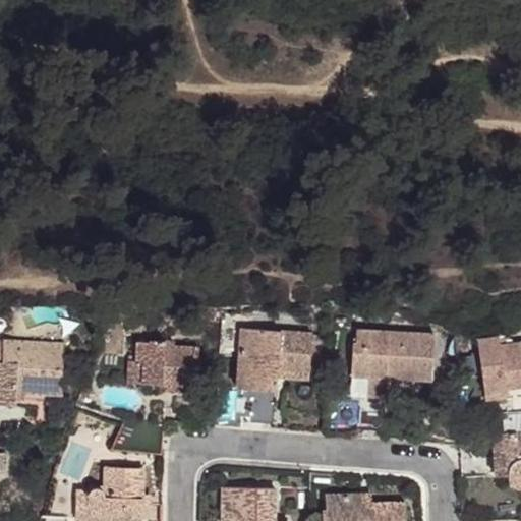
[(311,334),(241,329),(239,352),(249,353),(246,389),(242,389),(239,421),(273,424),(277,370),(309,372),(311,334)]
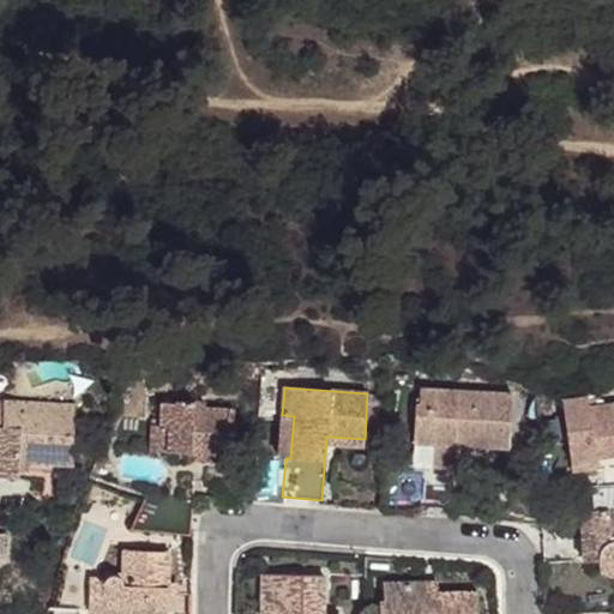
[(510,449),(512,395),(420,389),(419,405),(415,405),(411,467),(425,468),(422,506),(452,509),(456,445),(510,449)]
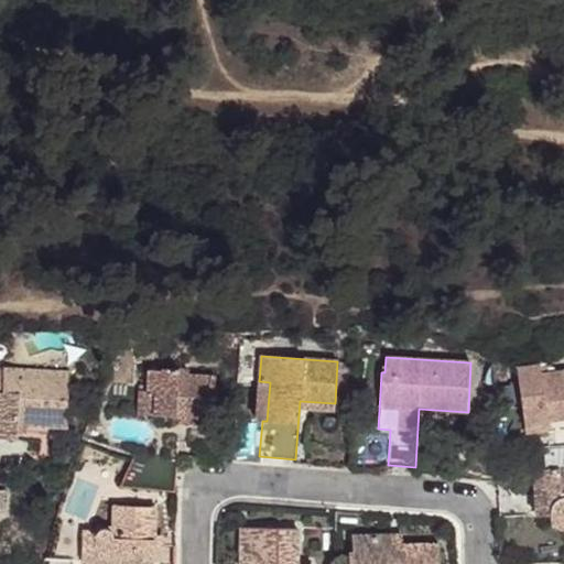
[(540,365),(517,368),(525,433),(549,430),(546,421),(563,419),(563,371),(541,375),(540,365)]
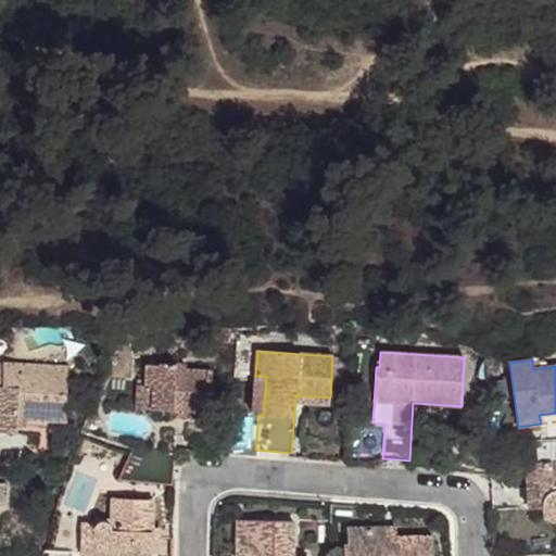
[(210,412),(211,371),(185,370),(175,369),(176,364),(160,363),(160,365),(147,364),(146,379),(137,379),(136,408),(210,412)]
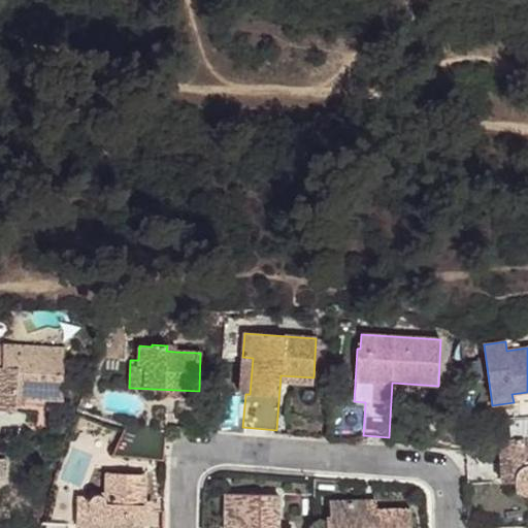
[(17,397),(62,400),(65,349),(3,345),(2,367),(0,367),(0,409),(15,410),(17,397)]
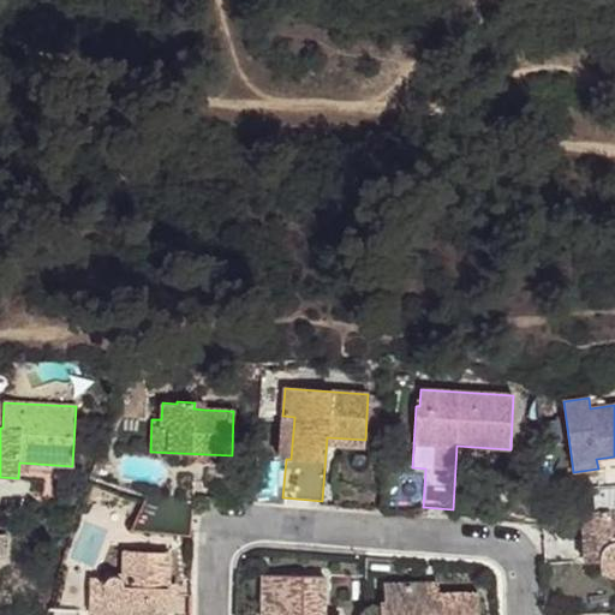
[(294,417),(282,416),(280,458),(291,459),(294,417)]
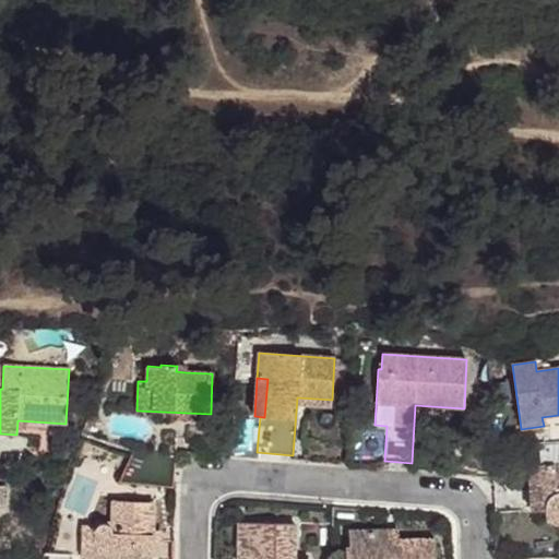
[(332,400),(297,397),(297,404),(331,406),(332,400)]
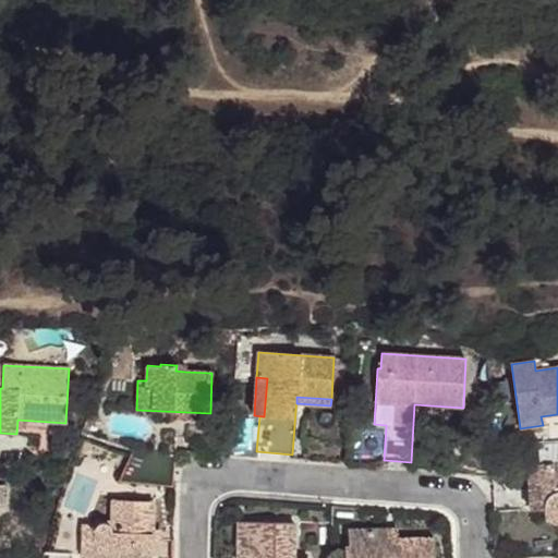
[(557,466),(554,466),(553,463),(528,465),(530,510),(546,509),(546,516),(549,519),(553,522),(557,523),(557,466)]
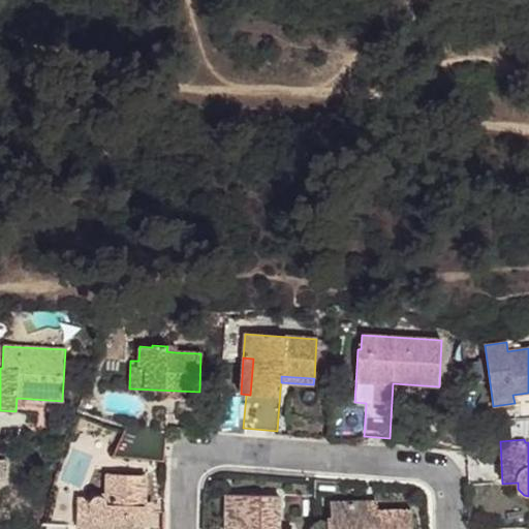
[(76,498),(76,526),(144,528),(144,515),(145,502),(146,476),(106,474),(105,496),(95,496),(91,498),(76,498)]
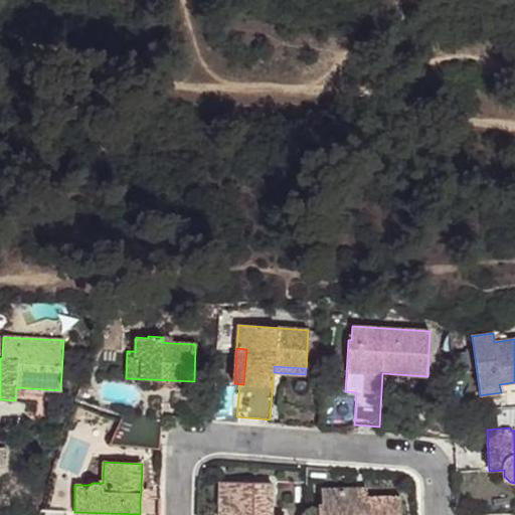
[(226,514),(270,514),(271,483),(220,482),(219,512),(227,512),(226,514)]
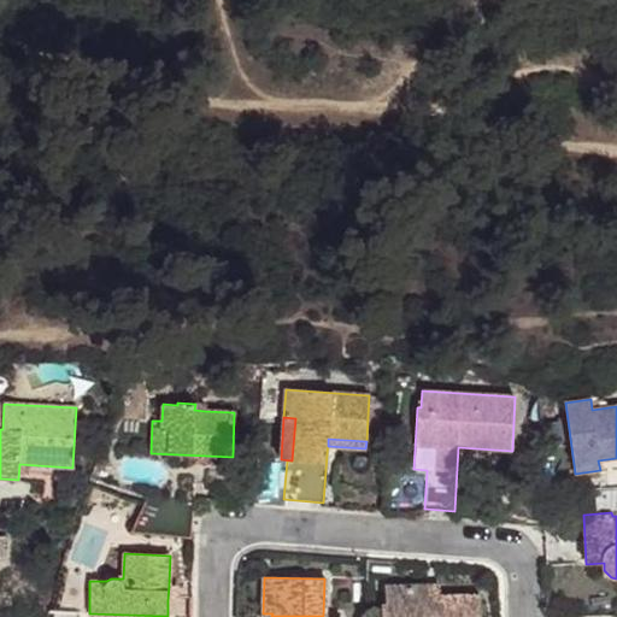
[(427,585),(385,586),(386,605),(382,605),(381,616),(480,616),(480,594),(439,595),(427,595),(427,585)]
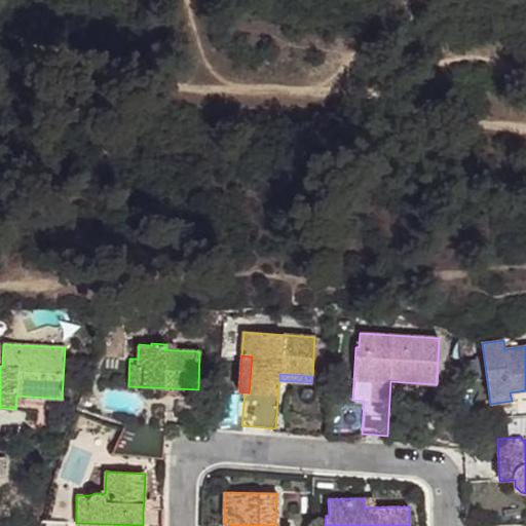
[(364,498),(364,508),(374,508),(374,498),(364,498)]
